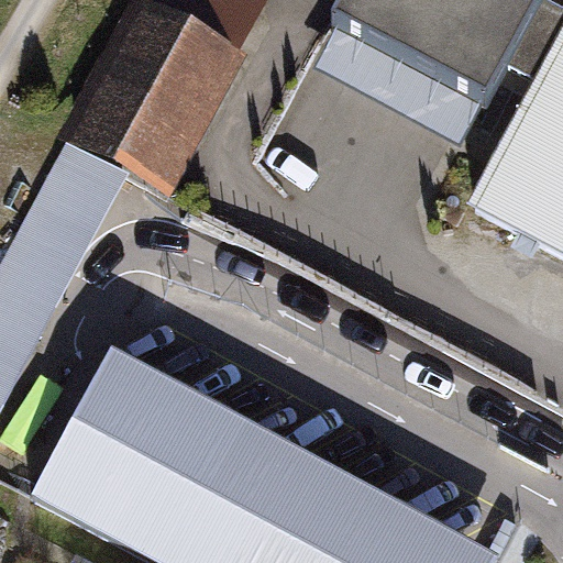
[(167,192),(269,0),(151,0),(74,144),(129,173),(167,192)]
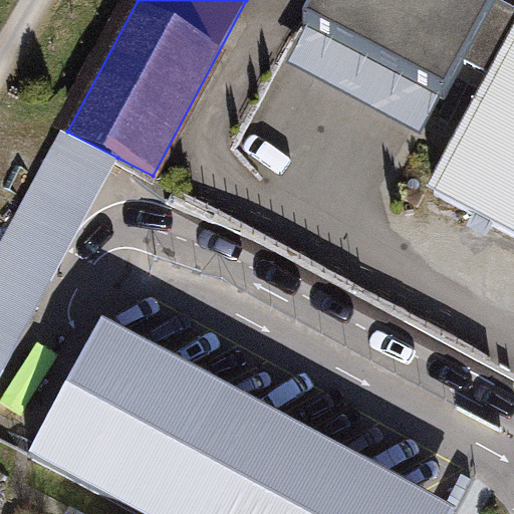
[(513,0),(327,0),(304,45),(437,114),(457,75),(494,95),(513,55),(513,0)]
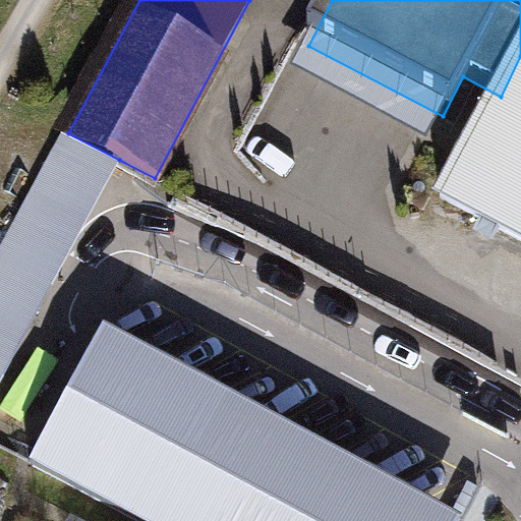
[(520,56),(501,97),(445,197),(520,238),(520,56)]
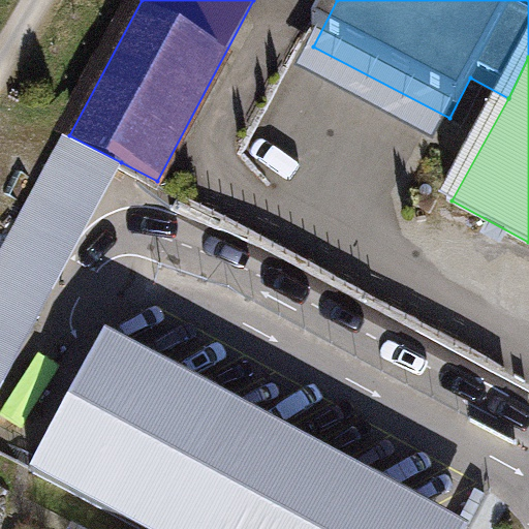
[(65,133),(0,254),(0,390),(121,162),(69,135),(65,133)]
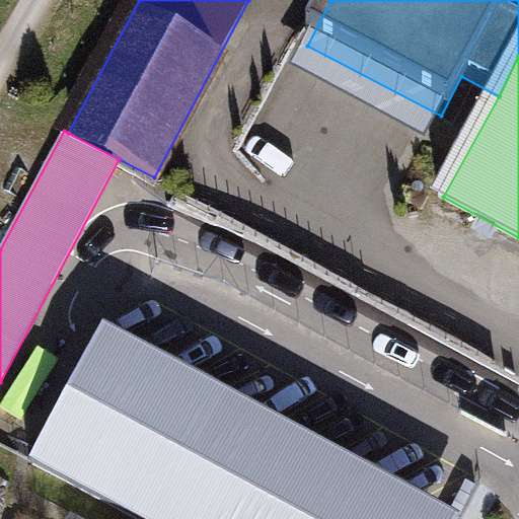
[(103,318),(28,457),(144,518),(463,518),(467,513),(103,318)]
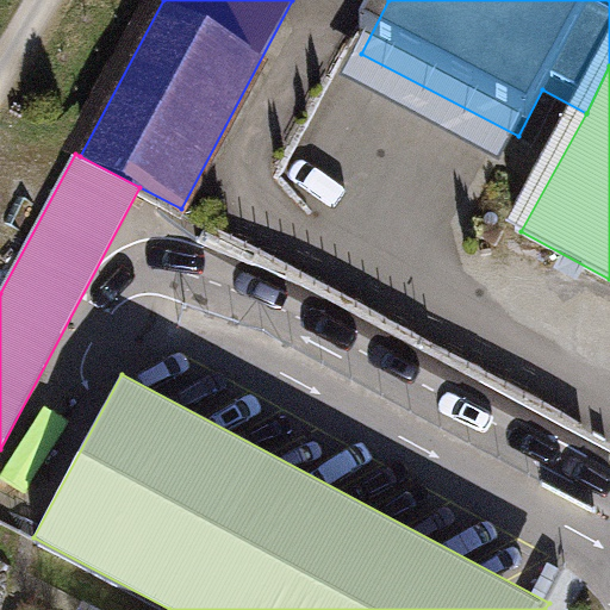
All buildings are outlined.
